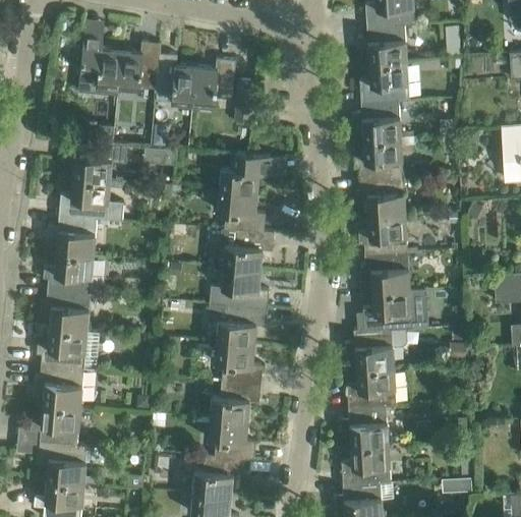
[(415,24),(413,0),(374,0),(375,4),(365,4),(366,16),(378,15),(378,25),(366,25),(366,27),(415,24)]
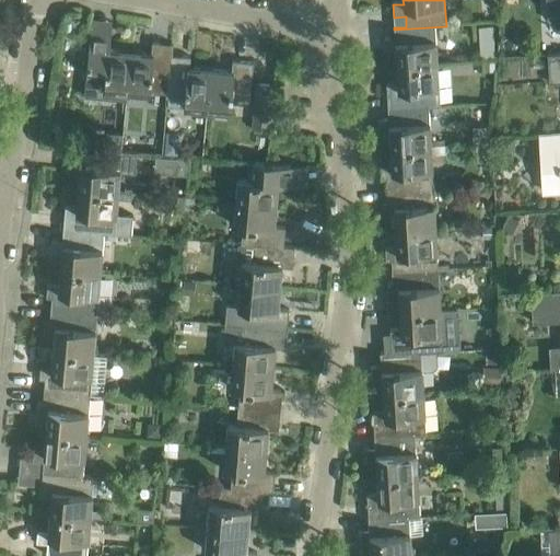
[(559,0),(546,0),(548,24),(559,23),(559,0)]
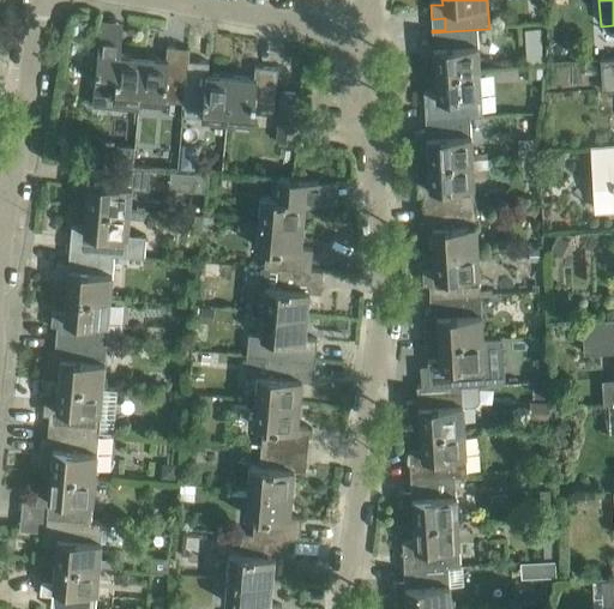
[(72,24),(72,36),(86,37),(88,24),(72,24)]
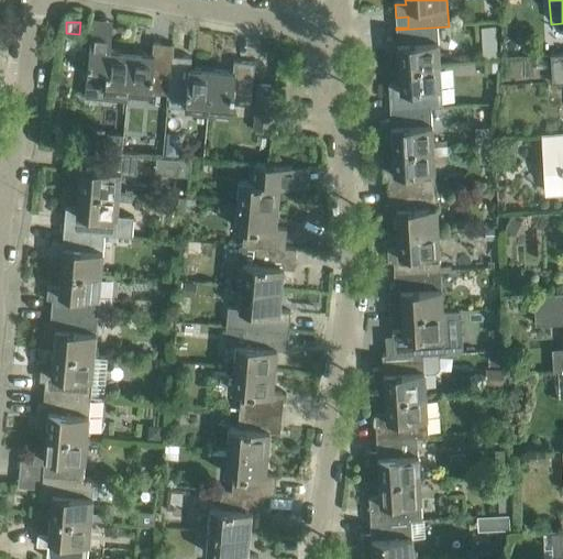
[(449,28),(449,26),(396,30),(397,41),(386,41),(387,54),(398,53),(399,70),(440,68),(438,29),(449,28)]
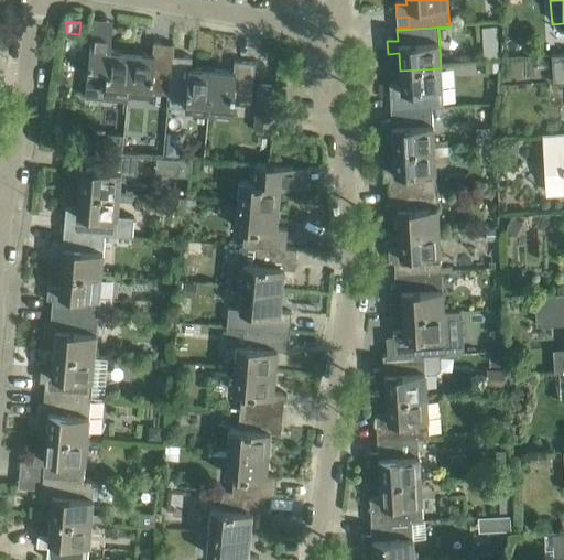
[(497,28),(483,29),(484,44),(497,43),(497,28)]
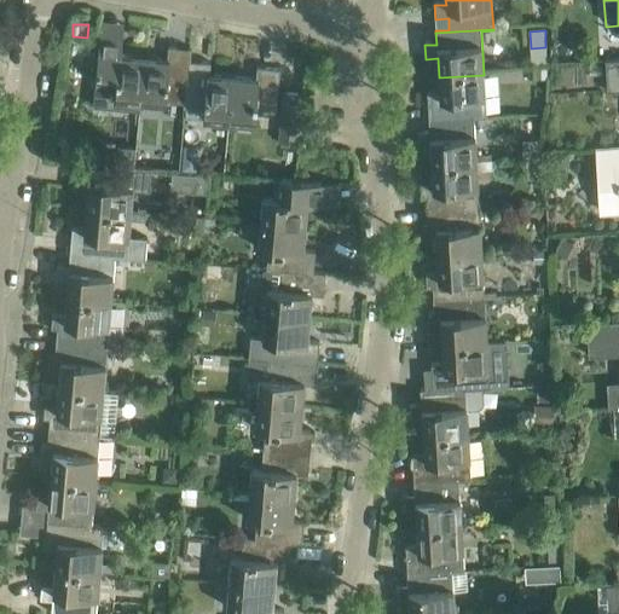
[(139,104),(143,61),(121,58),(122,46),(99,44),(93,110),(115,111),(116,103),(139,104)]
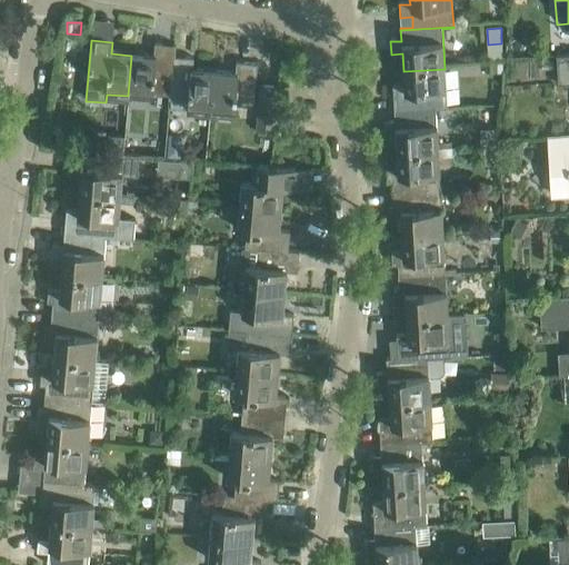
[(171,93),(175,48),(155,46),(153,57),(131,56),(128,96),(151,98),(152,92),(171,93)]
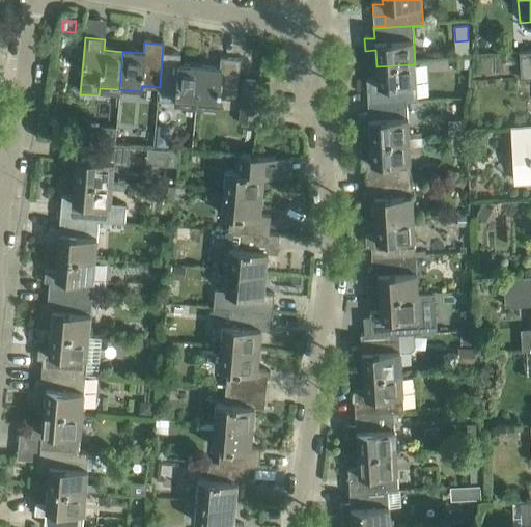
[(196,107),(199,68),(179,66),(180,56),(163,55),(164,45),(163,45),(160,82),(160,87),(159,92),(175,94),(174,104),(196,107)]
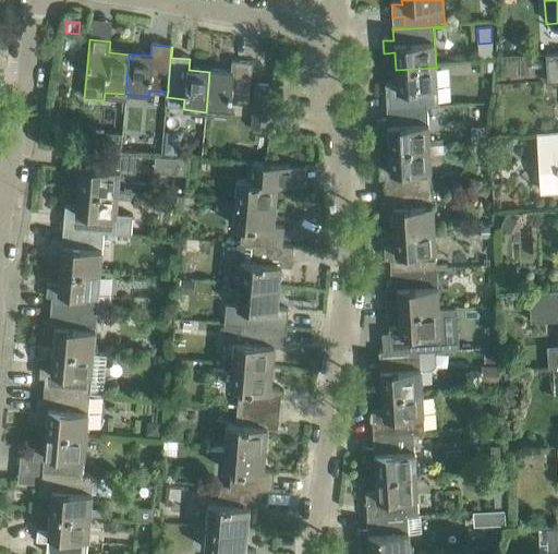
[(557,57),(546,58),(547,86),(557,85),(557,57)]
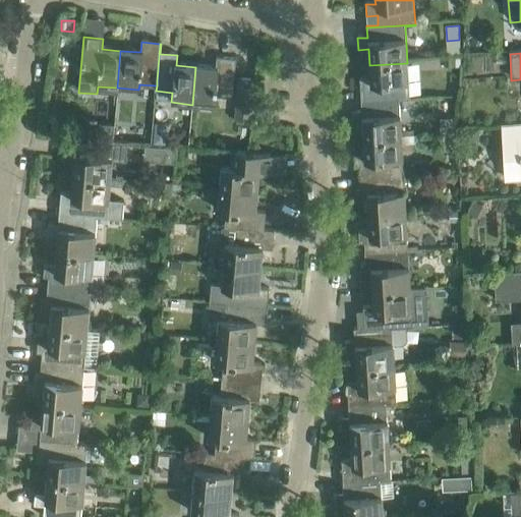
[(216,69),(195,67),(192,105),(215,107),(216,97),(232,98),(235,61),(216,59),(216,69)]
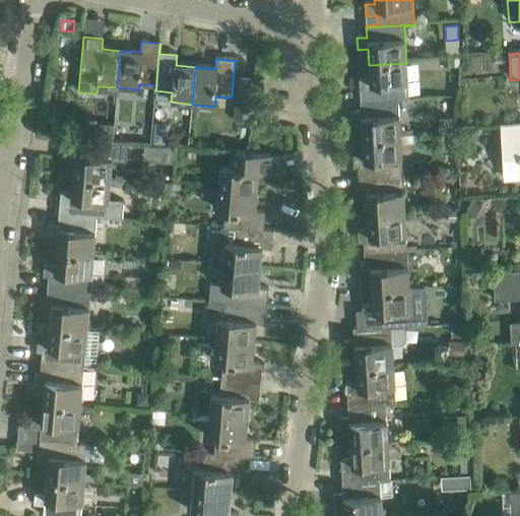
[(458,61),(450,61),(450,70),(458,70),(458,61)]
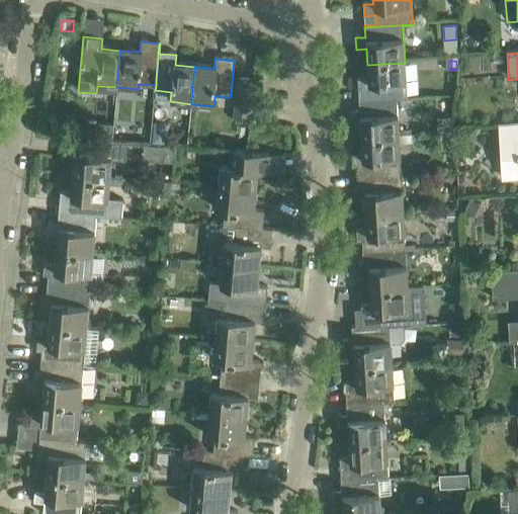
[(407,99),(405,63),(367,65),(367,79),(357,80),(358,92),(369,91),(370,100),(359,101),(359,102),(407,99)]
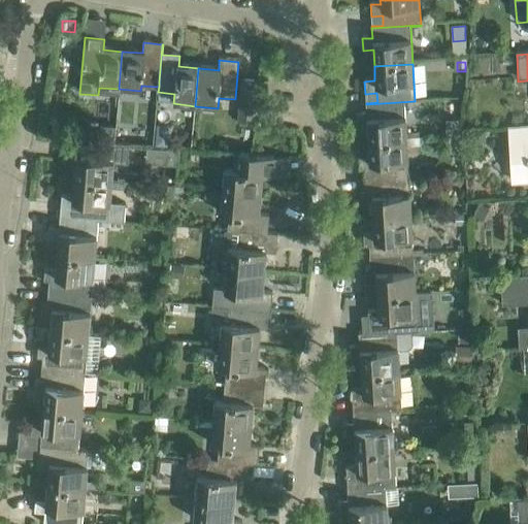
[(238,110),(256,111),(258,83),(241,80),(238,110)]
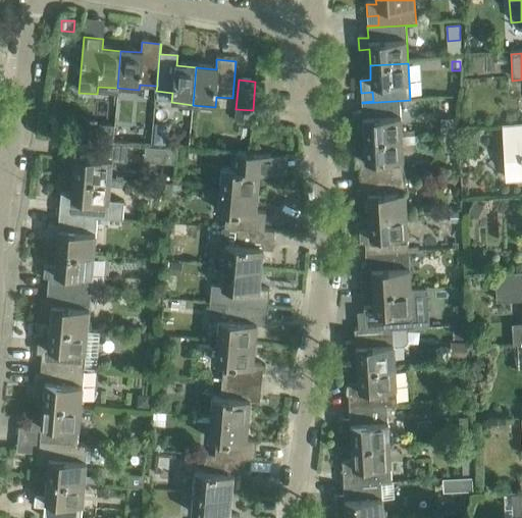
[(410,102),(410,100),(362,103),(362,114),(352,115),(353,126),(363,125),(364,142),(401,140),(399,102),(410,102)]
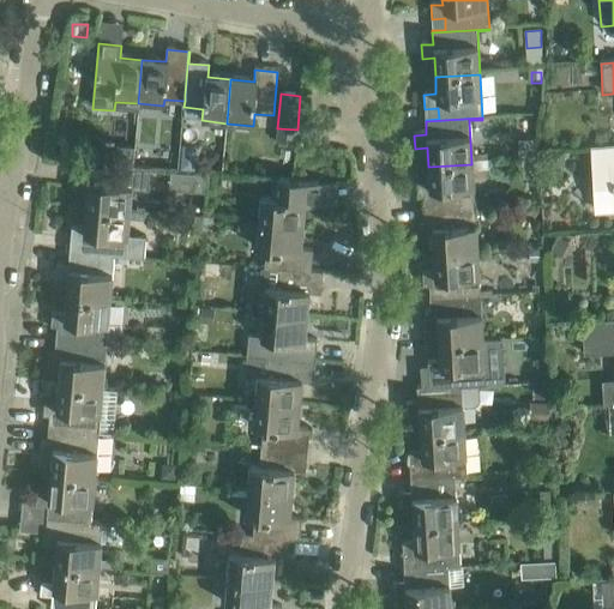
[(613,150),(594,152),(597,207),(613,206),(613,150)]
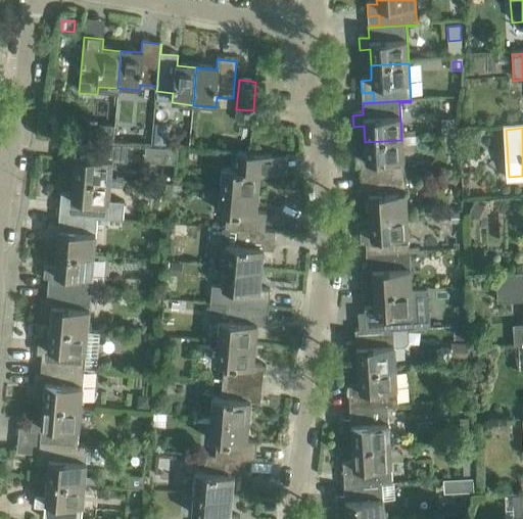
[(480,131),(467,132),(468,145),(481,145),(480,131)]
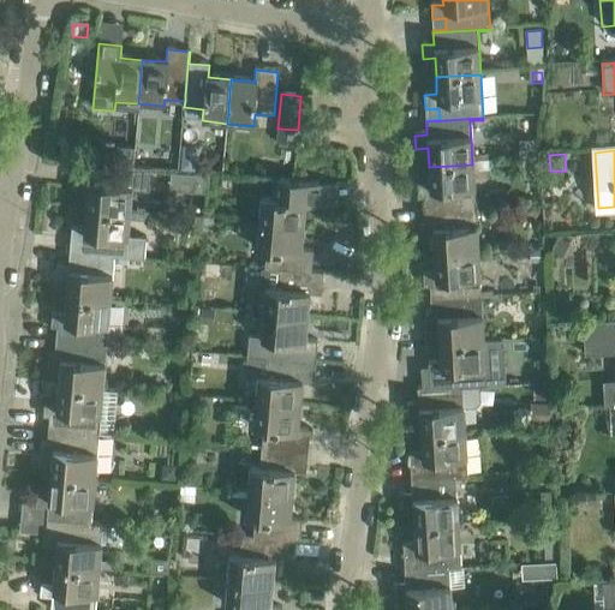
[(489,163),(472,165),(429,167),(430,184),(418,185),(418,199),(430,198),(431,210),(425,210),(425,213),(431,213),(475,209),(473,173),(489,172),(489,163)]
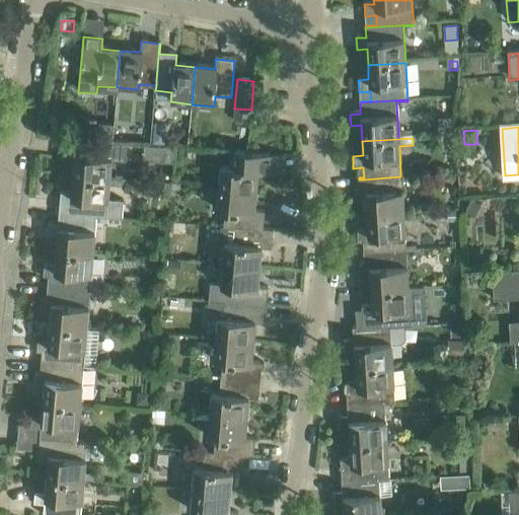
[(109,175),(110,160),(126,162),(127,144),(75,139),(74,151),(64,150),(64,161),(74,162),(72,178),(124,182),(124,176),(109,175)]
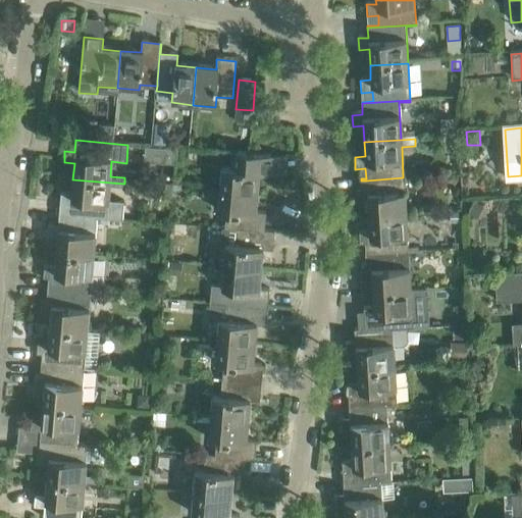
[(259,175),(269,176),(271,156),(233,153),(231,170),(221,169),(219,192),(257,195),(259,175)]
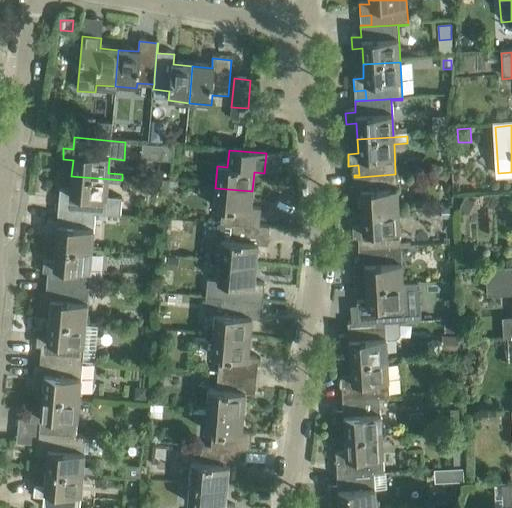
[(397,211),(395,174),(359,177),(360,187),(350,187),(350,199),(360,198),(361,214),(397,211)]
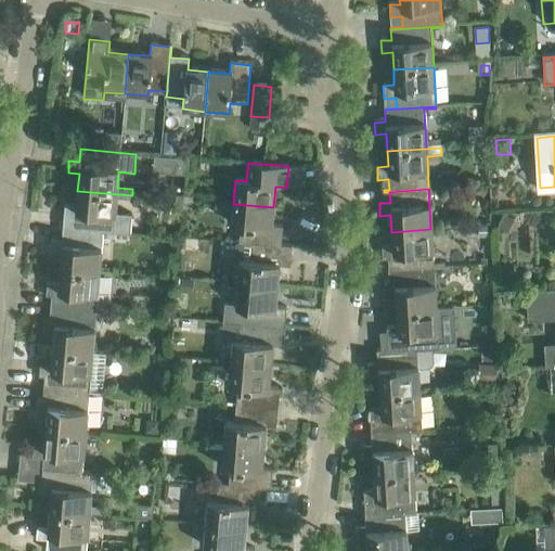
[(132,195),(77,191),(76,206),(65,206),(64,218),(76,219),(75,229),(63,228),(63,229),(114,233),(113,234),(131,236),(132,216),(115,215),(116,200),(131,201),(132,195)]
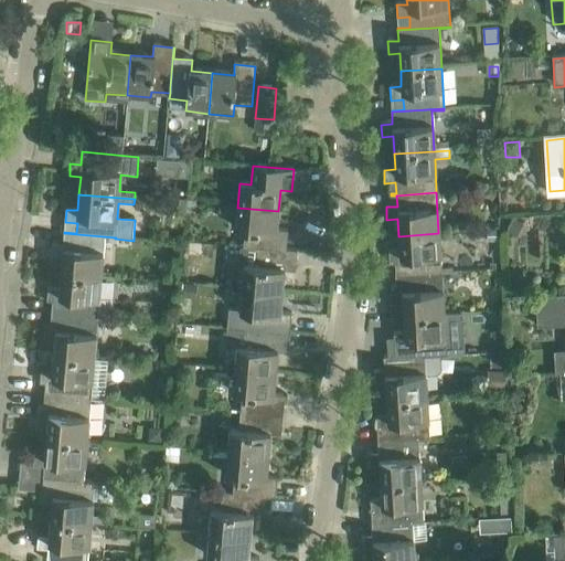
[(180,202),(178,217),(185,218),(187,214),(187,203),(188,203),(180,202)]
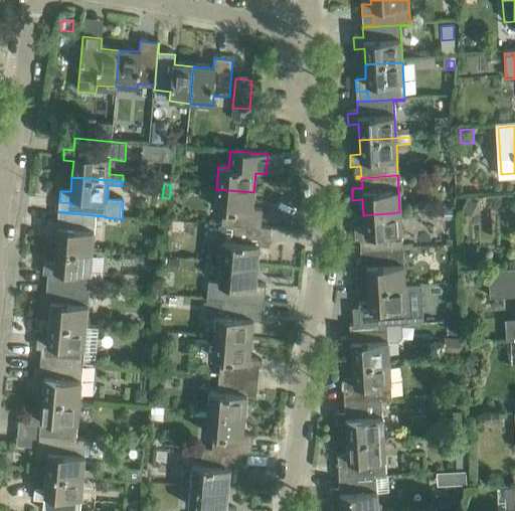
[(170,185),(170,195),(179,196),(180,186),(170,185)]
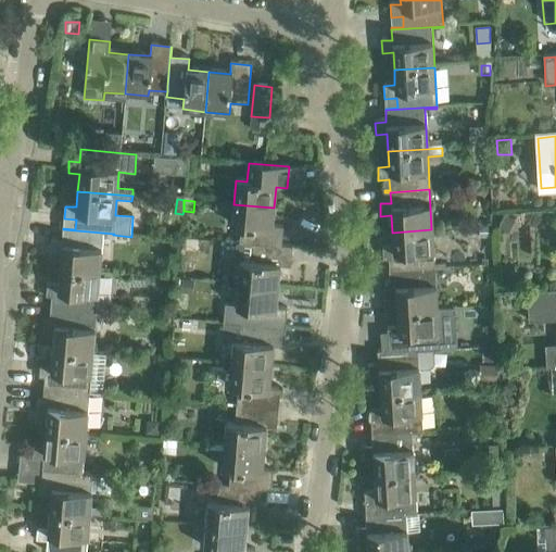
[(273,228),(274,208),(234,204),(231,227),(242,228),(241,246),(252,247),(292,250),(292,249),(281,247),(283,229),(273,228)]
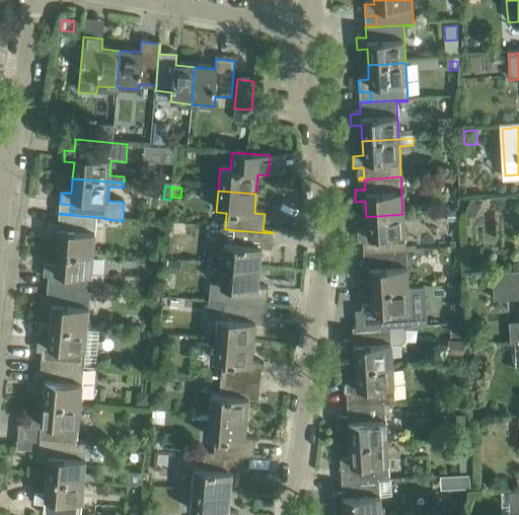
[(96,218),(105,219),(106,218),(59,214),(58,225),(48,224),(47,236),(57,237),(56,252),(92,255),(96,218)]
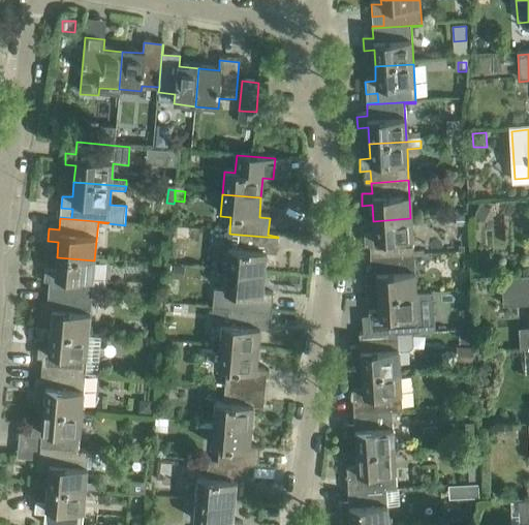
[(412,257),(410,218),(373,221),(374,236),(364,237),(365,249),(376,248),(376,257),(371,258),(371,259),(412,257)]
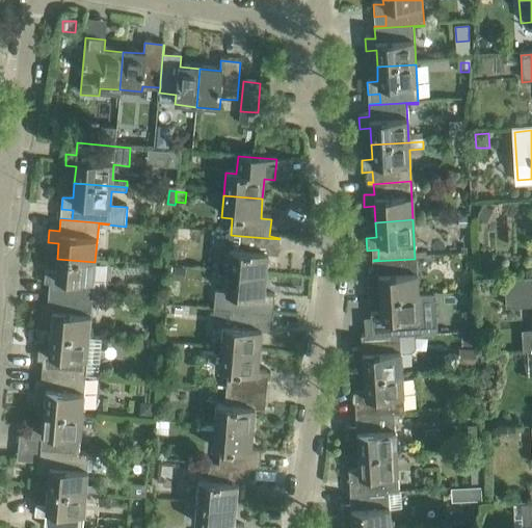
[(278,257),(280,239),(241,236),(231,235),(225,235),(224,251),(230,252),(228,273),(266,276),(268,257),(278,257)]
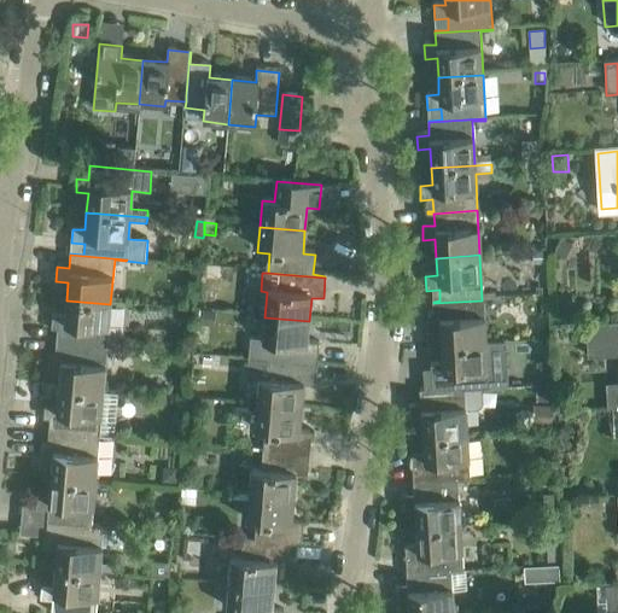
[(110,304),(66,301),(65,319),(53,317),(51,331),(64,332),(64,343),(57,343),(57,345),(106,349),(110,304)]
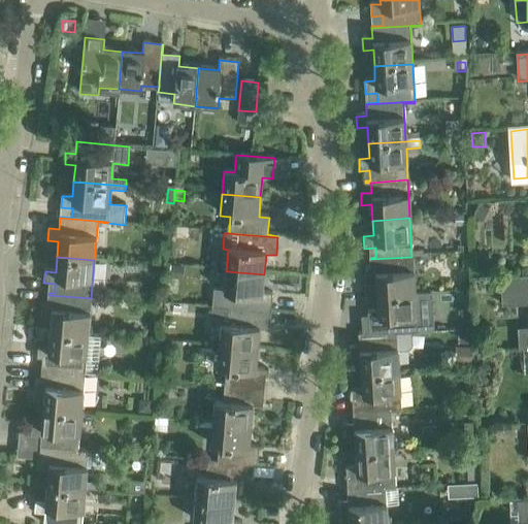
[(414,295),(411,257),(370,259),(370,260),(375,260),(376,269),(365,270),(366,282),(376,282),(377,297),(414,295)]
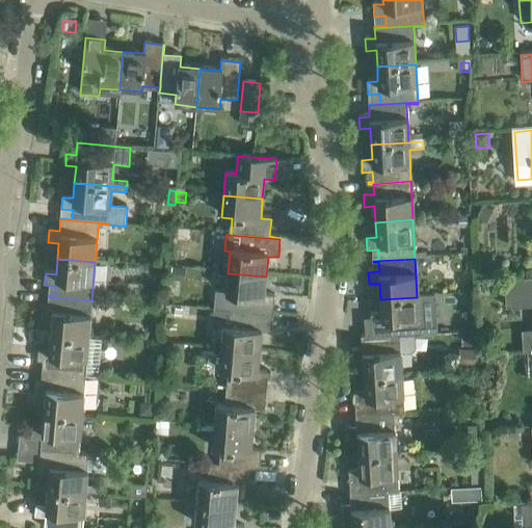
[(174,272),(170,284),(181,287),(185,276),(174,272)]
